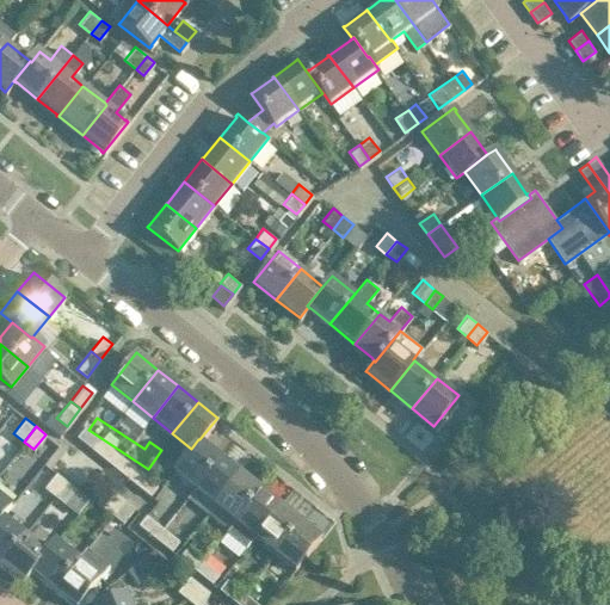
[(93,450),(100,440),(84,427),(76,437),(93,450)]
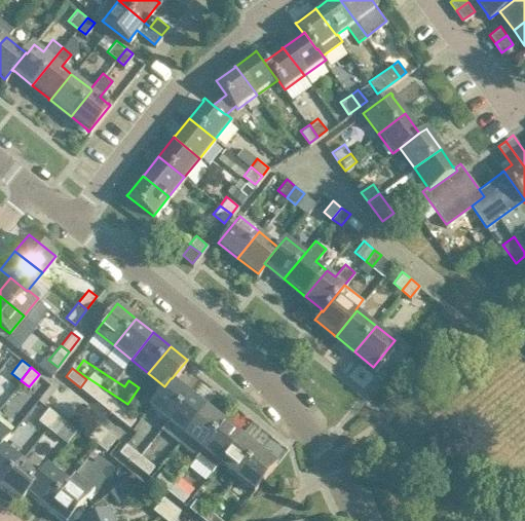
[(167,419),(189,393),(172,378),(171,378),(164,386),(149,405),(167,419)]
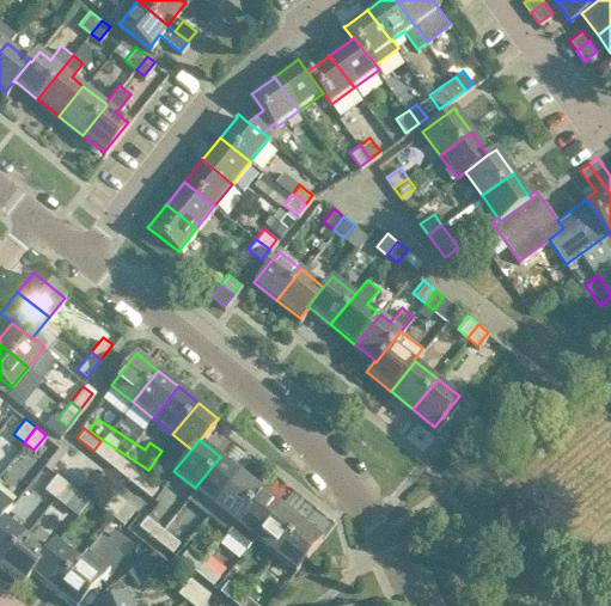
[(101,441),(93,451),(109,463),(116,453),(101,441)]
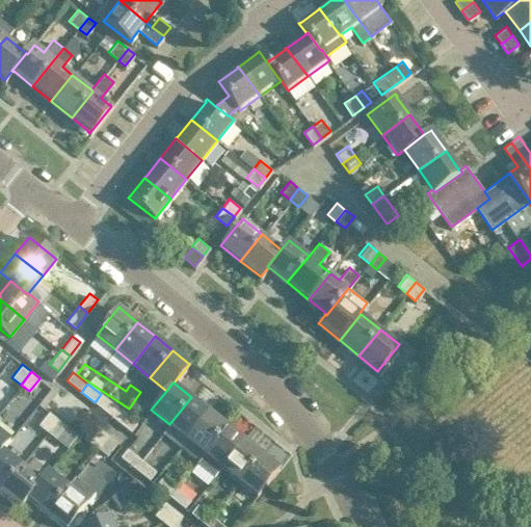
[(187,440),(210,412),(191,397),(169,424),(187,440)]
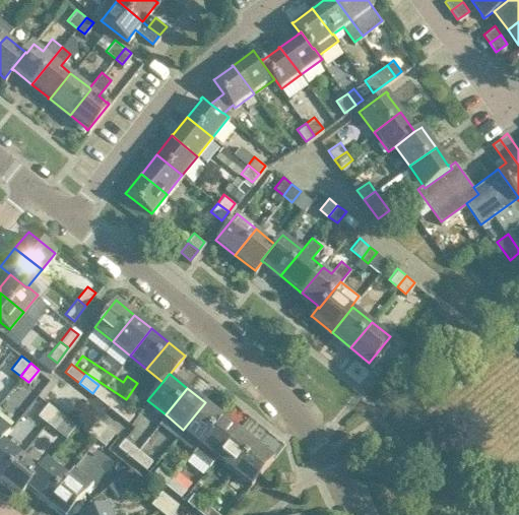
[(100,398),(114,409),(120,402),(106,391),(100,398)]
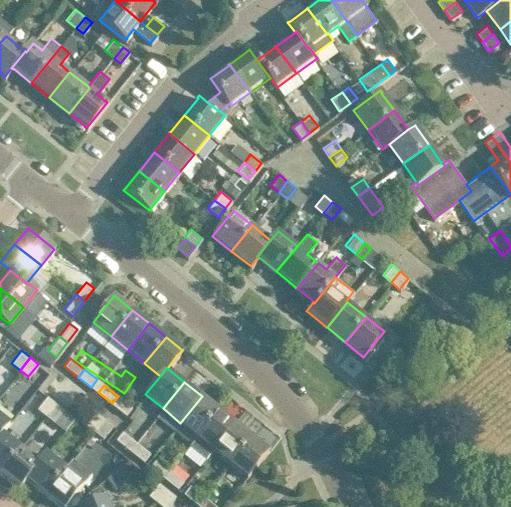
[(46,414),(55,402),(47,396),(37,408),(46,414)]
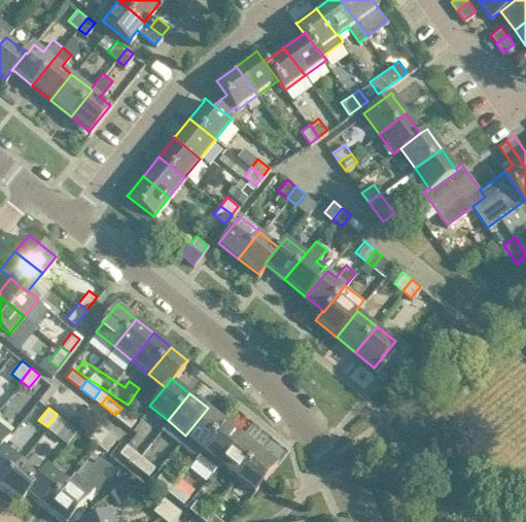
[(135,418),(121,408),(115,415),(129,426),(135,418)]
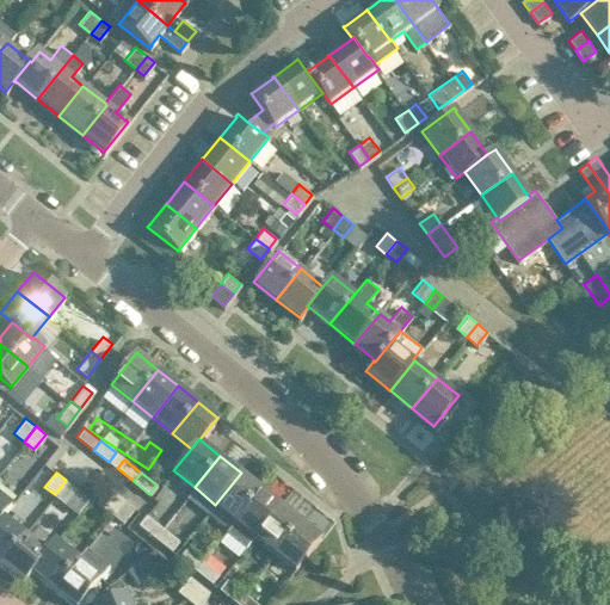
[(228,529),(235,520),(260,488),(241,473),(215,505),(208,513),(228,529)]
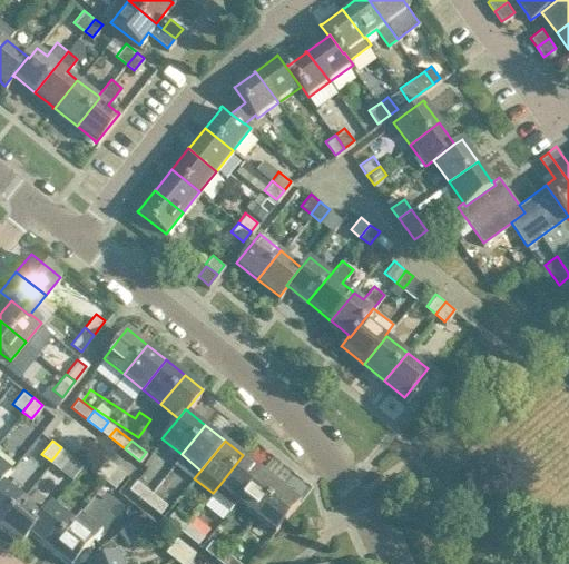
[(70,454),(61,447),(51,461),(59,467),(70,454)]
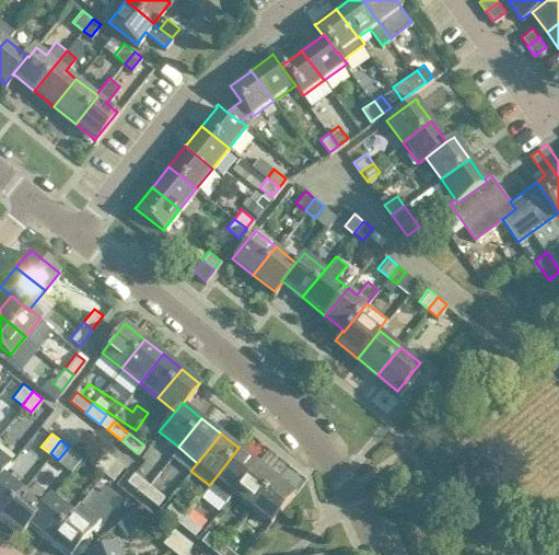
[(234,492),(257,463),(239,448),(216,477),(234,492)]
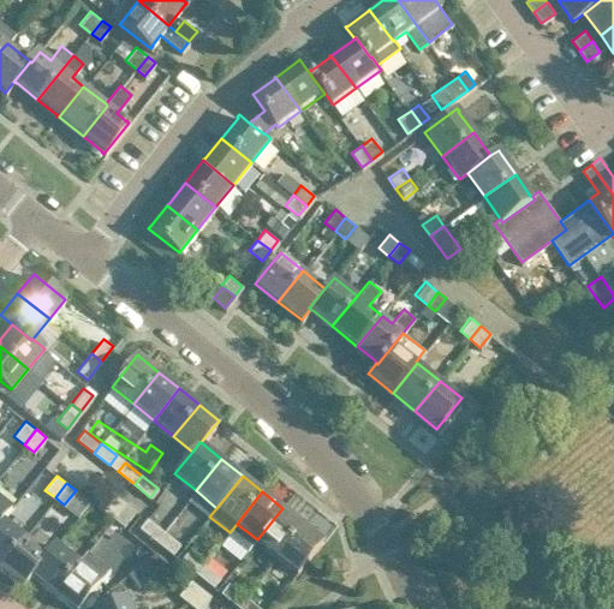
[(113,517),(124,502),(115,495),(103,509),(113,517)]
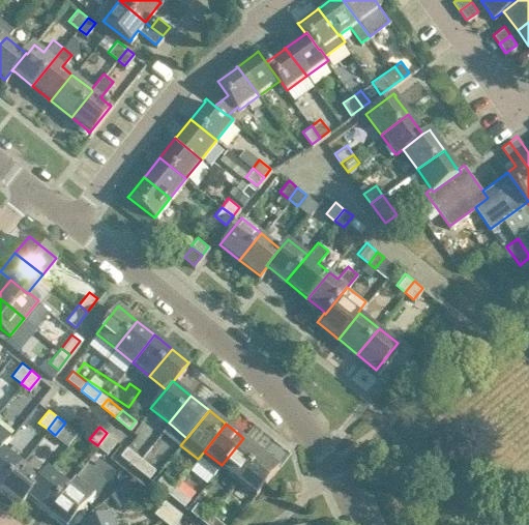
[(0,448),(2,446),(9,437),(0,430),(0,448)]
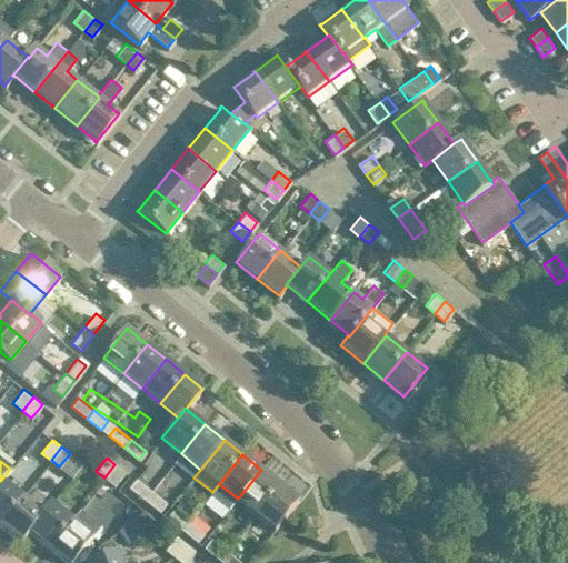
[(125,471),(115,464),(105,478),(113,484),(125,471)]
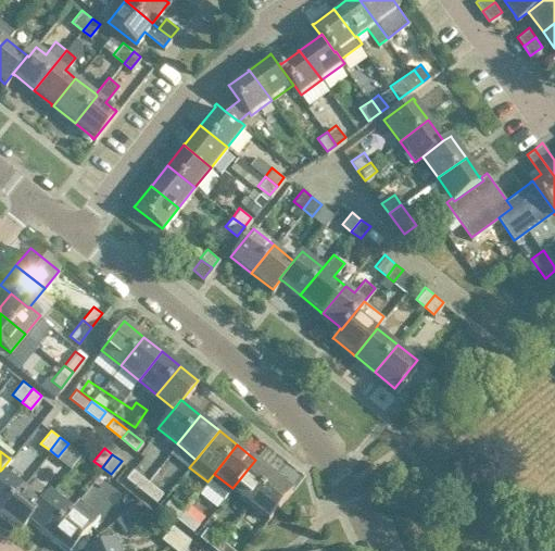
[(250,503),(274,474),(255,460),(232,488),(250,503)]
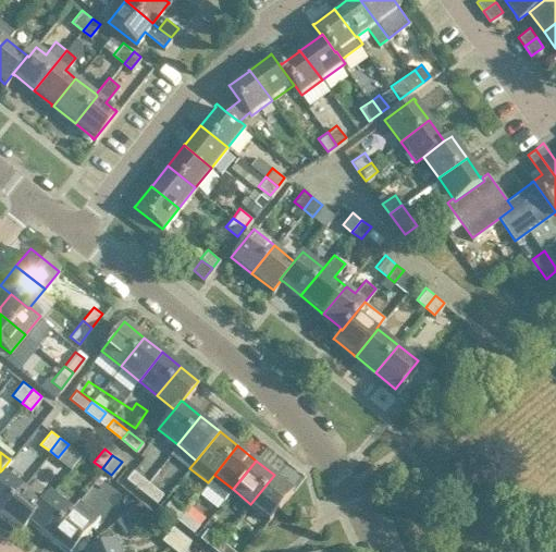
[(0,514),(22,486),(2,469),(0,471),(0,514)]
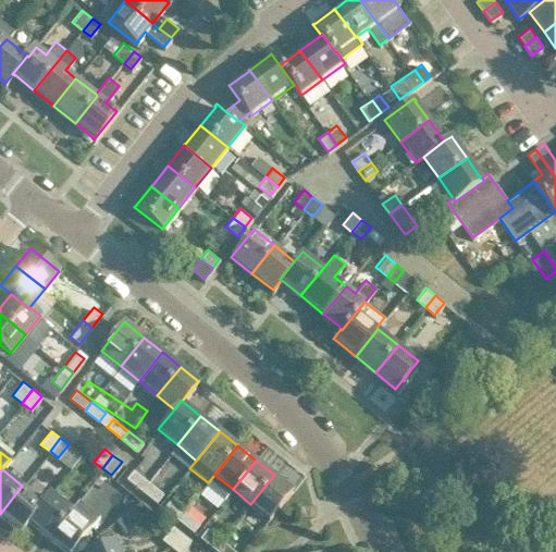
[(126,477),(141,489),(149,481),(134,469),(126,477)]
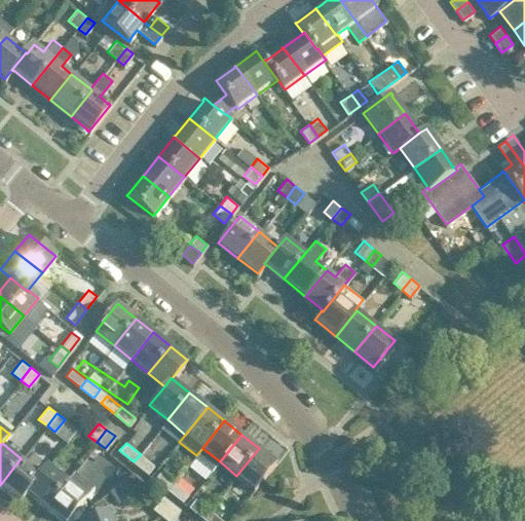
[(275,461),(259,448),(236,476),(254,489),(275,461)]
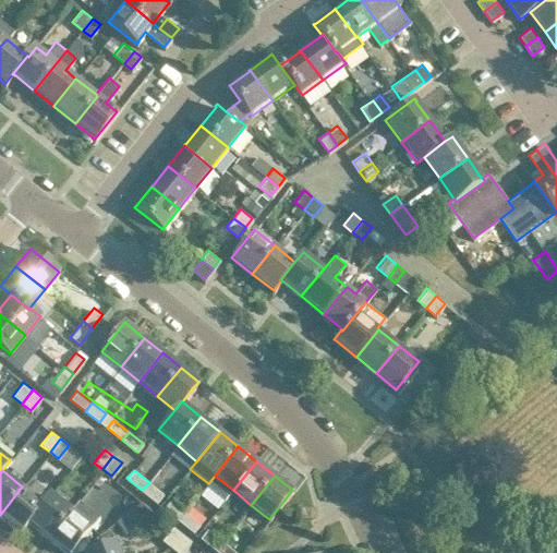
[(164,493),(149,482),(142,490),(156,502),(164,493)]
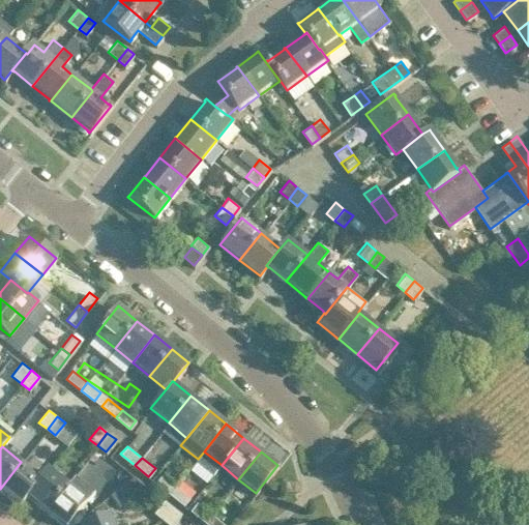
[(26,494),(40,476),(21,462),(0,489),(20,504),(27,495),(26,494)]
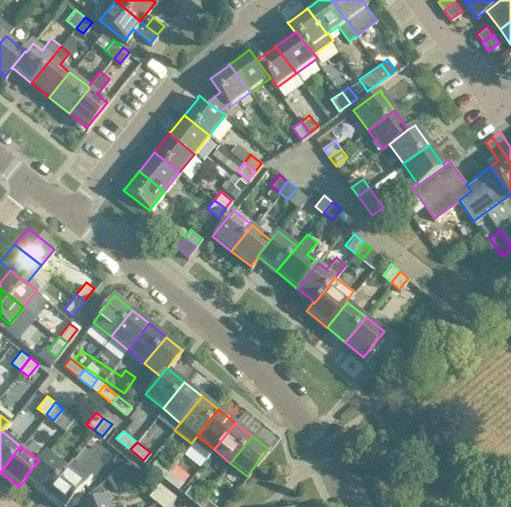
[(45,493),(65,466),(46,451),(39,460),(25,477),(26,478),(45,493)]
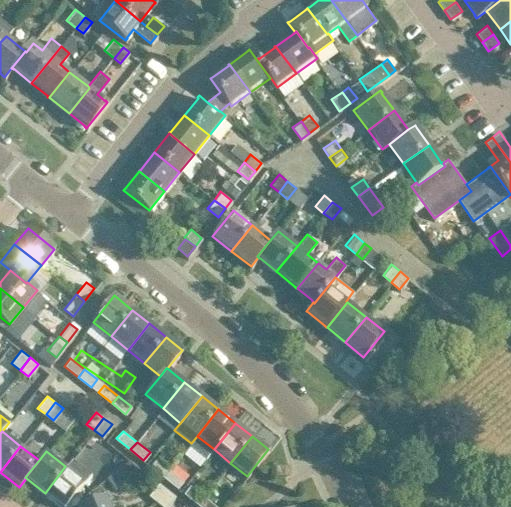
[(150,466),(164,477),(171,468),(157,457),(150,466)]
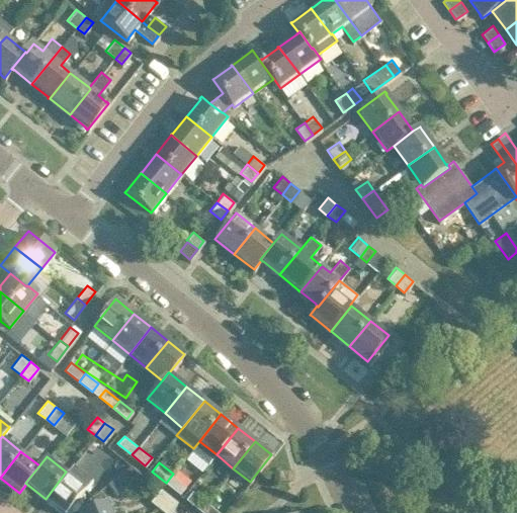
[(135,471),(130,477),(141,486),(146,480),(135,471)]
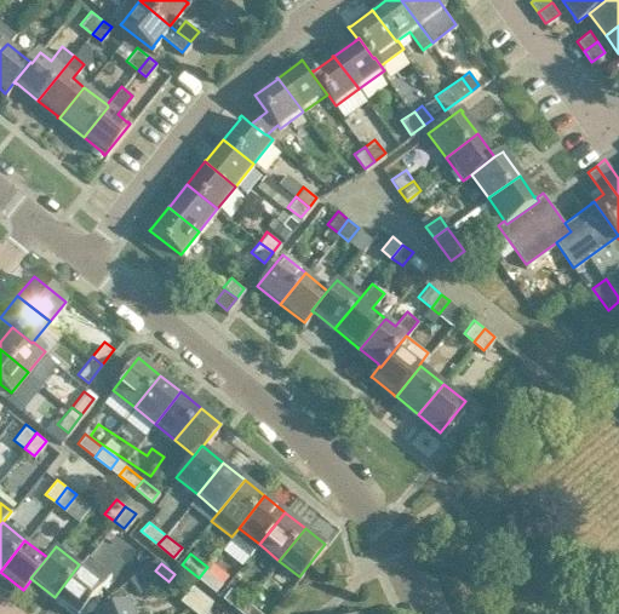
[(76,613),(102,583),(79,564),(55,597),(75,613),(76,613)]
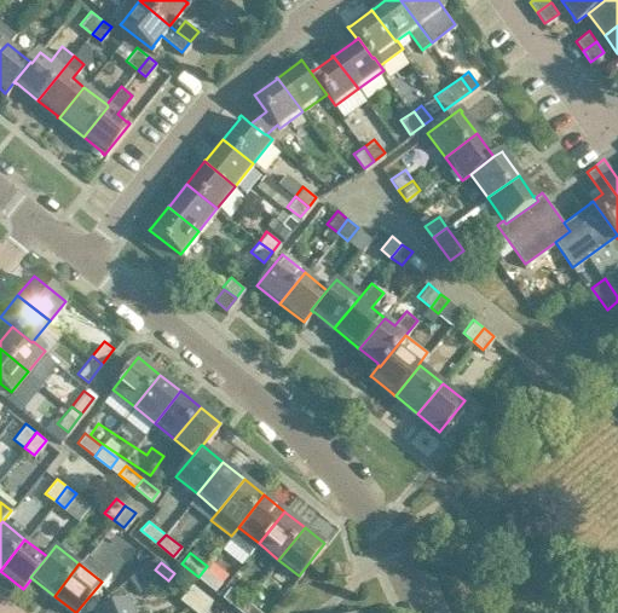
[(223,579),(207,566),(198,577),(214,590),(223,579)]
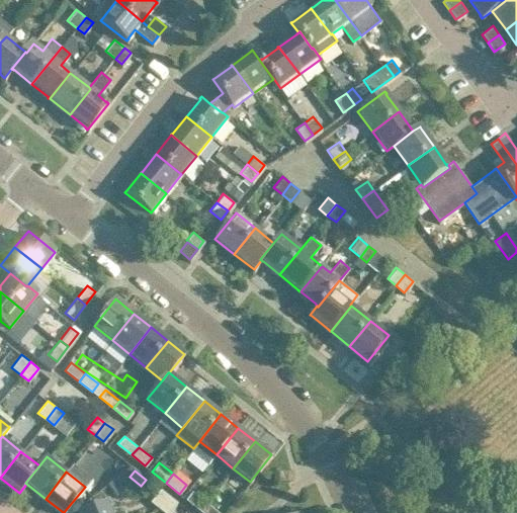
[(159,506),(169,494),(160,487),(151,499),(159,506)]
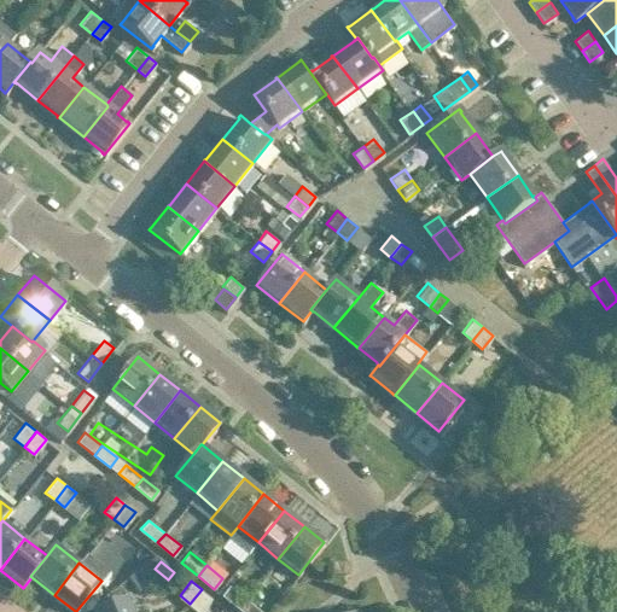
[(230,586),(221,595),(238,608),(246,599),(230,586)]
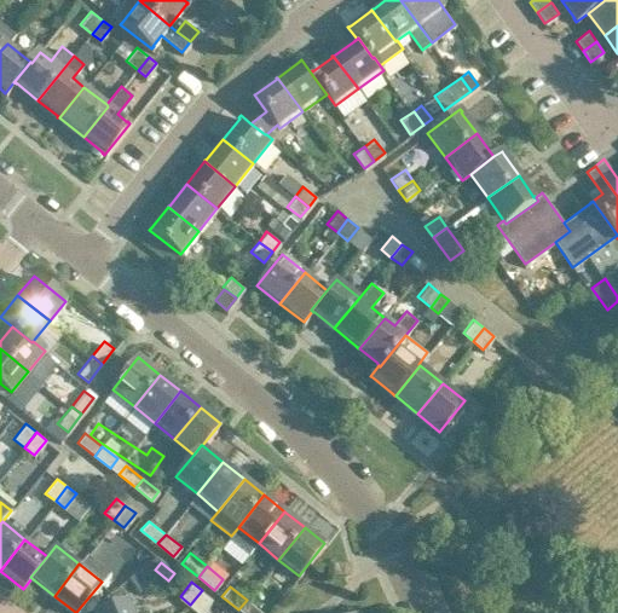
[(212,599),(202,590),(190,605),(201,612),(212,599)]
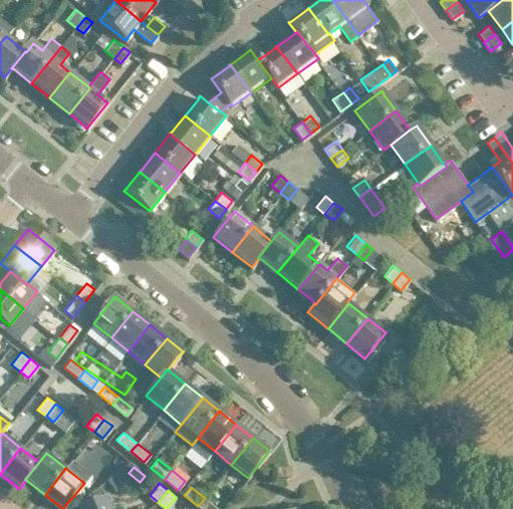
[(217,508),(218,508),(205,498),(198,506),(202,508),(217,508)]
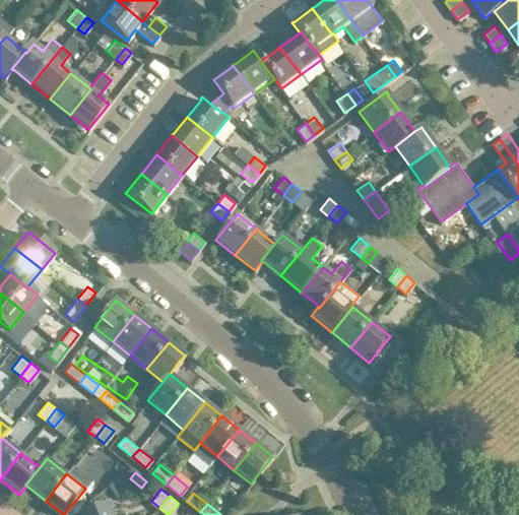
[(81,514),(111,514),(107,505),(81,514)]
